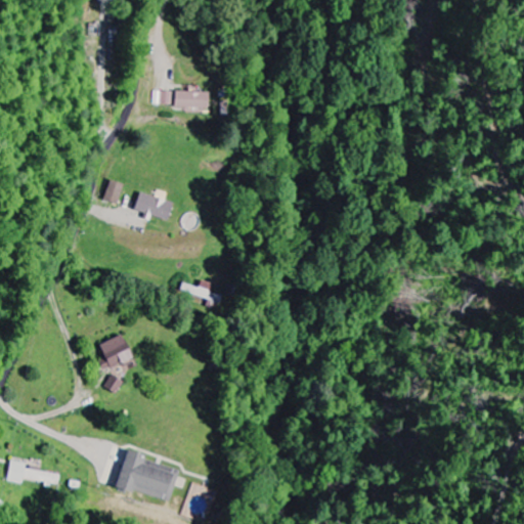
[(155,106),(208,107),(209,92),(156,91),(155,106)]
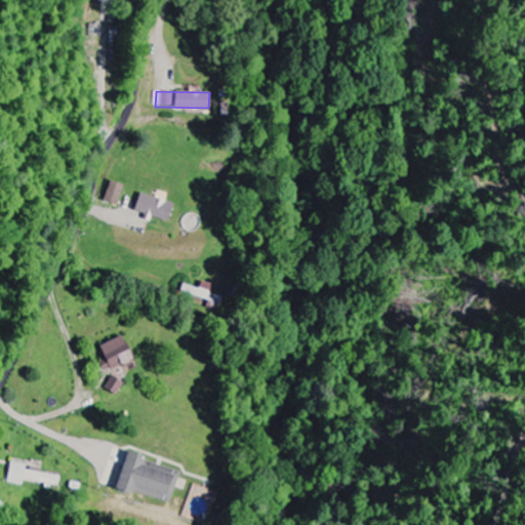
[(105,200),(118,204),(124,185),(111,180),(105,200)]
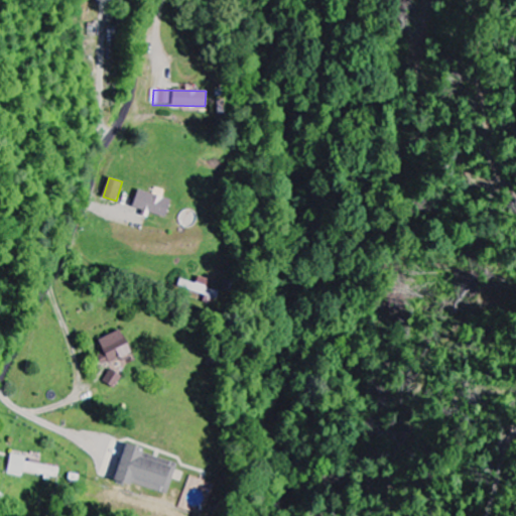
[(133,207),(143,210),(143,211),(166,218),(171,200),(138,189),(133,207)]
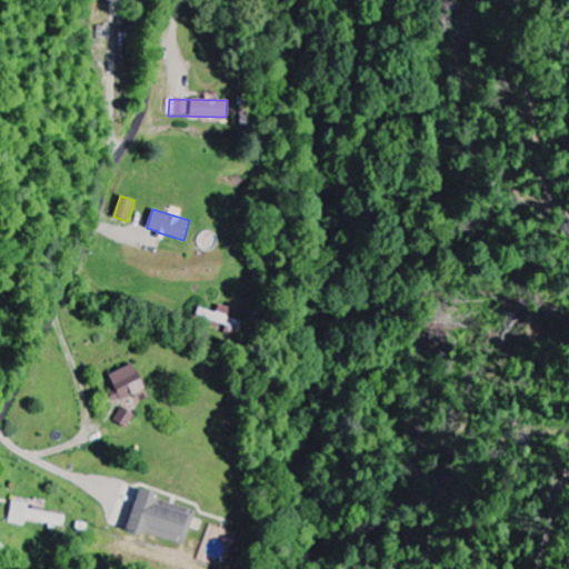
[(216,313),(199,307),(196,315),(239,330),(242,322),(227,317),(230,309),(218,305),(216,313)]
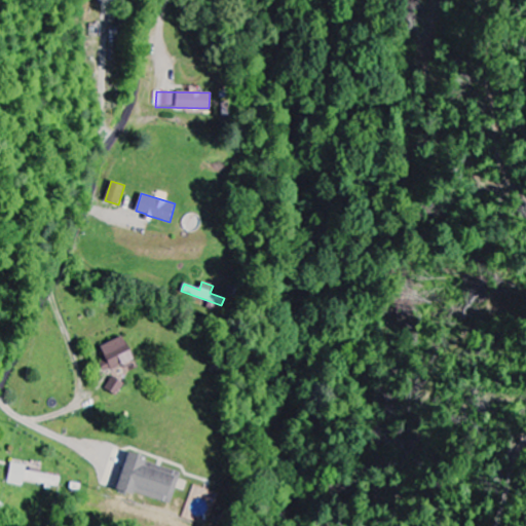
[(132,360),(122,336),(99,346),(105,360),(99,363),(103,372),(132,360)]
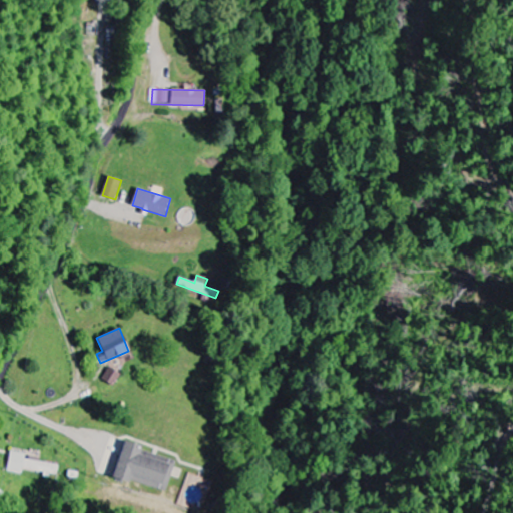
[(120,373),(108,368),(102,380),(114,386),(120,373)]
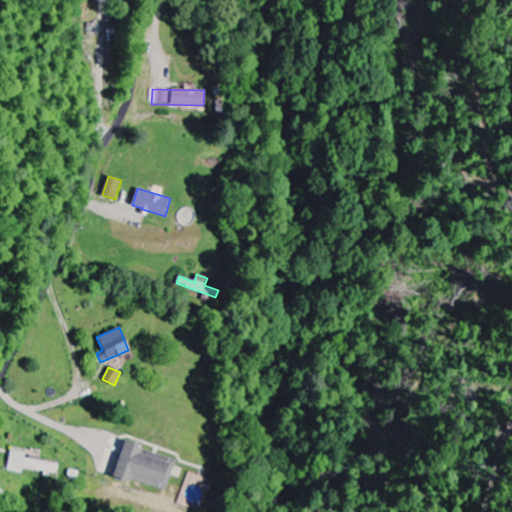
[(166,490),(175,457),(121,443),(112,478),(128,482),(128,480),(166,490)]
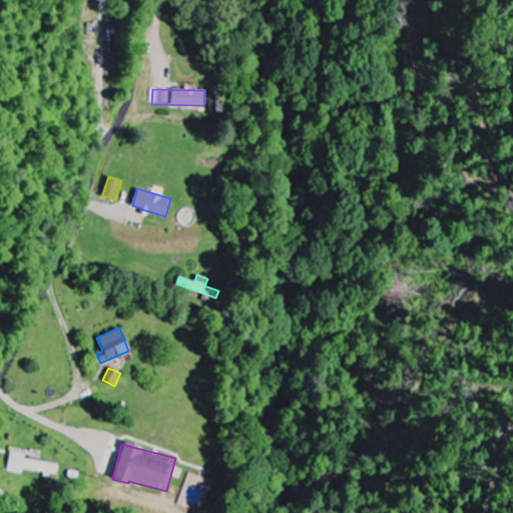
[(7,471),(22,474),(23,469),(44,472),(44,476),(57,478),(60,463),(26,458),(27,454),(10,451),(7,471)]
